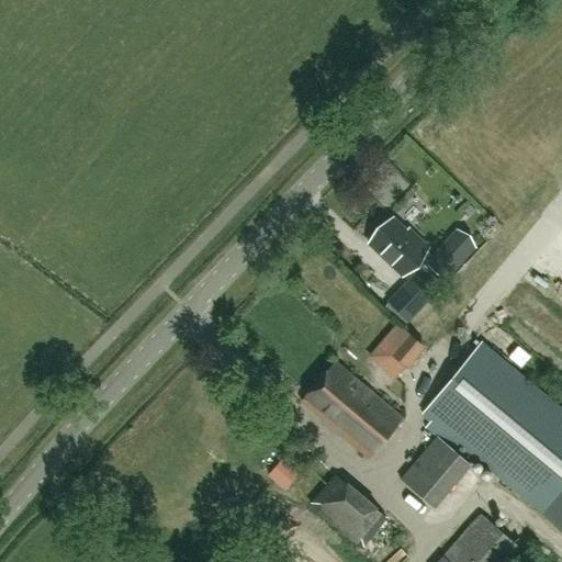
[(393,218),(369,243),(402,274),(412,263),(429,281),(437,274),(442,280),(462,260),(446,244),(433,258),(429,256),(424,250),(427,247),(416,236),(414,238),(393,218)]
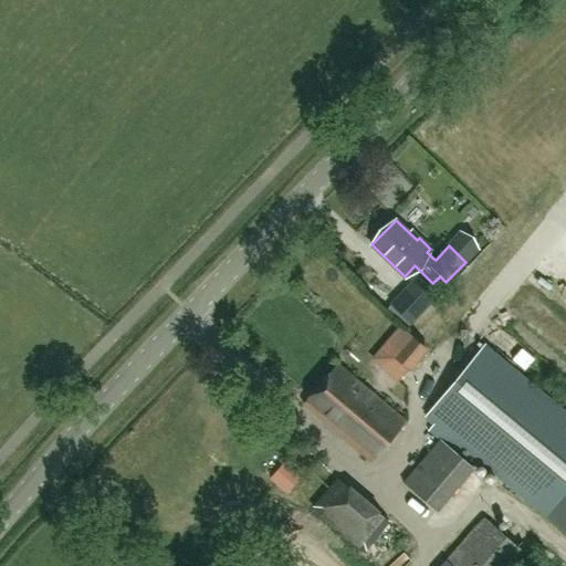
[(435,300),(413,280),(391,303),(412,323),(435,300)]
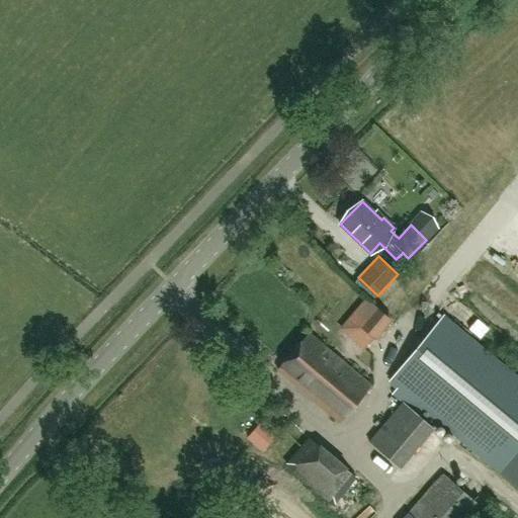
[(390,320),(375,308),(359,325),(373,338),(390,320)]
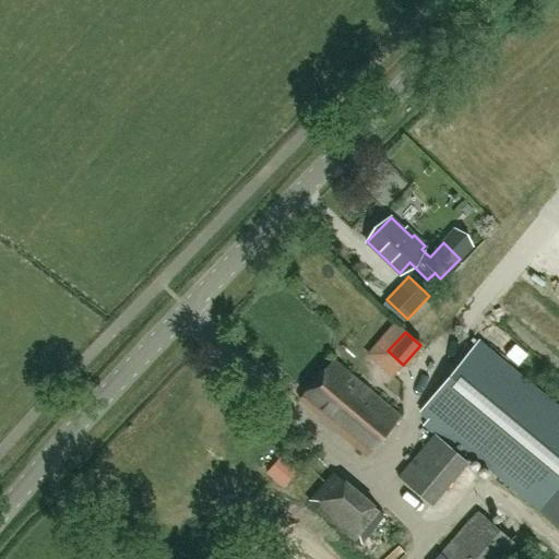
[(429,416),(423,425),(433,435),(435,433),(458,452),(464,444),(533,502),(532,503),(558,525),(558,411),(478,343),(423,411),(429,416)]
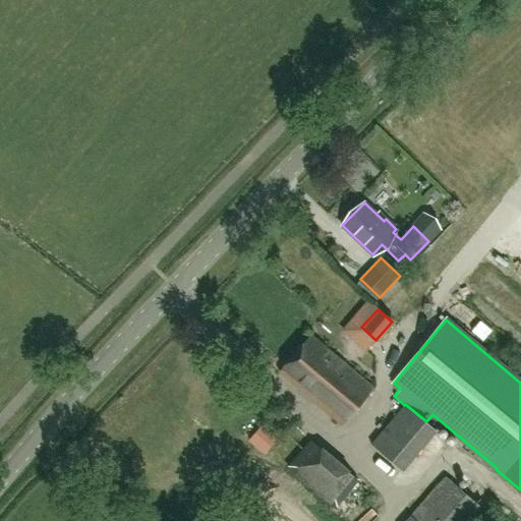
[(357,406),(373,388),(310,335),(280,371),(342,424),(357,406)]
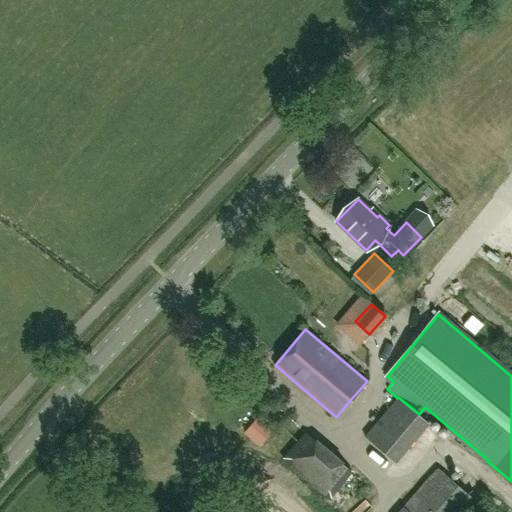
[(397,398),(365,436),(395,462),(429,422),(419,414),(398,397),(397,398)]
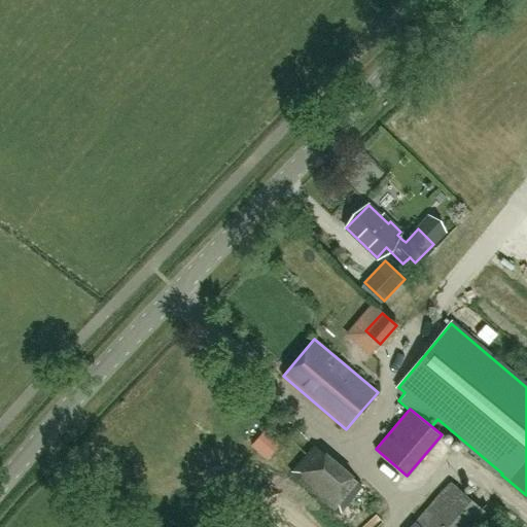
[(270,460),(284,447),(270,432),(255,446),(270,460)]
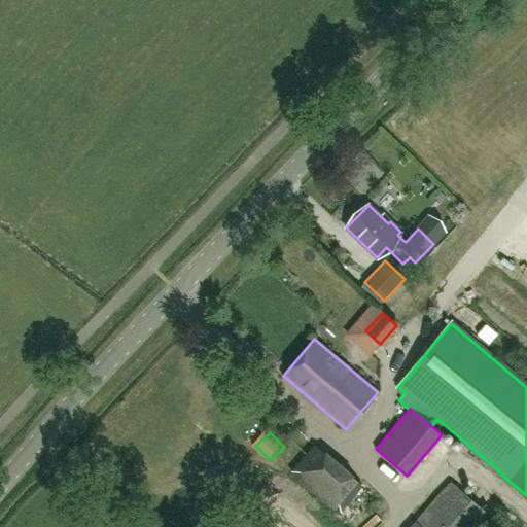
[(314,446),(291,473),(335,510),(358,482),(314,446)]
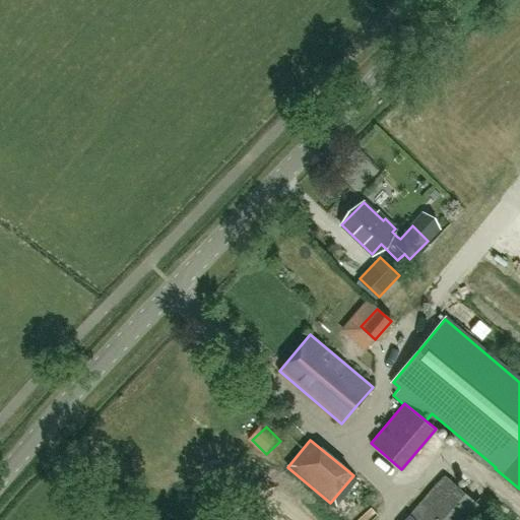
[(476,519),(485,510),(446,476),(407,519),(476,519)]
